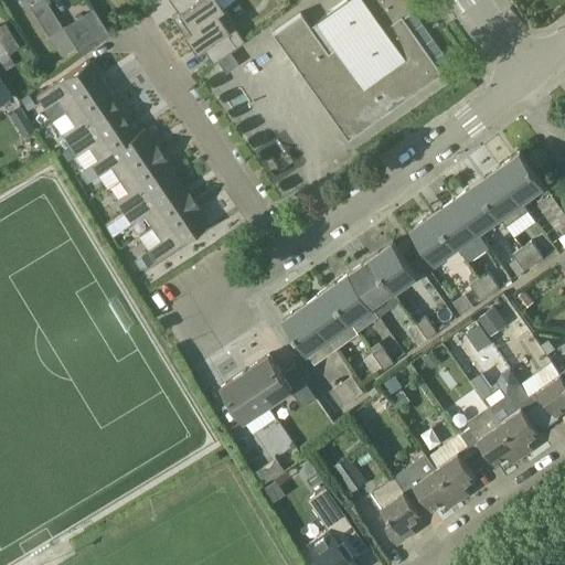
[(50,35),(63,28),(45,0),(38,0),(30,6),(50,35)]
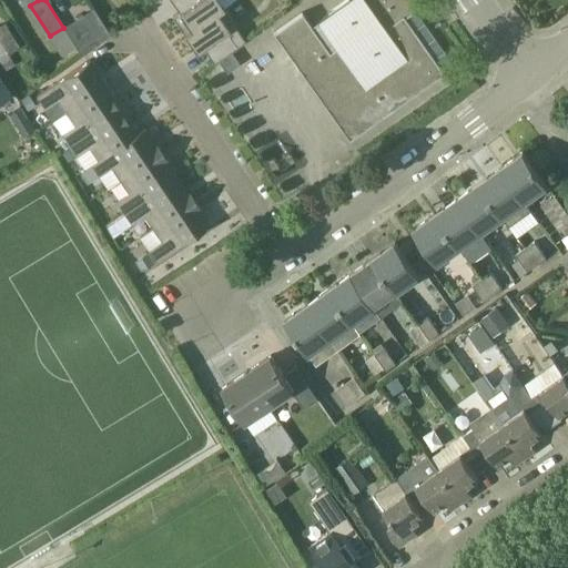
[(173,17),(185,34),(224,8),(219,0),(171,0),(180,12),(173,17)]
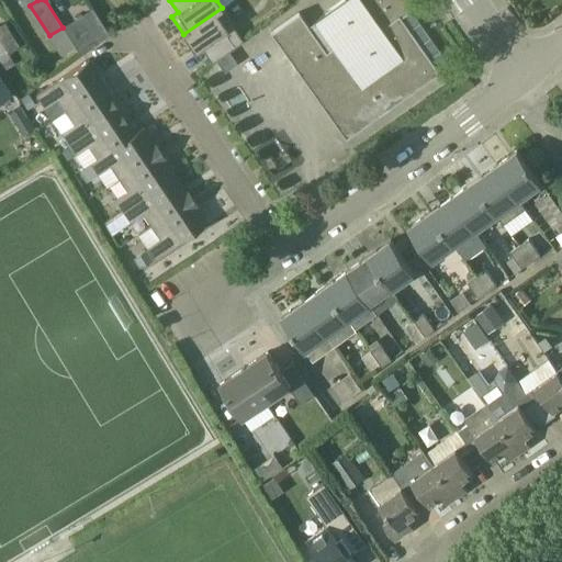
[(347,138),(439,71),(440,71),(401,17),(412,10),(415,8),(409,0),(345,0),(308,25),(300,13),(271,33),(347,138)]
